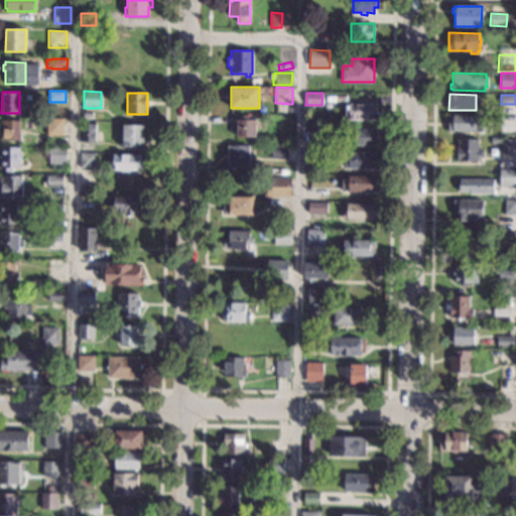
[(376,121),(356,121),(357,119),(345,119),(345,104),(350,104),(350,103),(376,103),(376,121)]
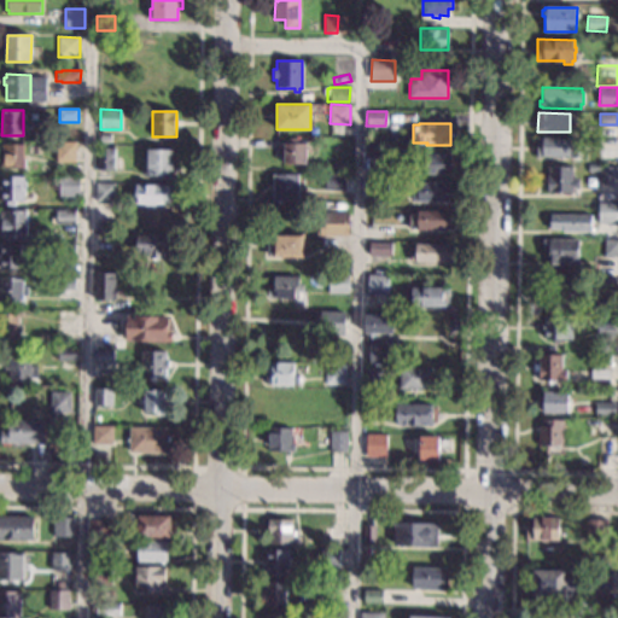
[(577,139),(576,157),(536,156),(537,138),(577,139)]
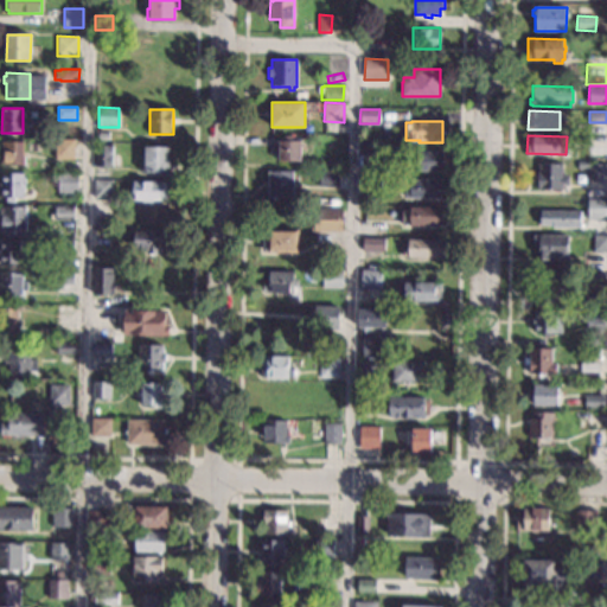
[(293,140),(301,140),(301,161),(279,160),(279,154),(272,153),(272,136),(293,136),(293,140)]
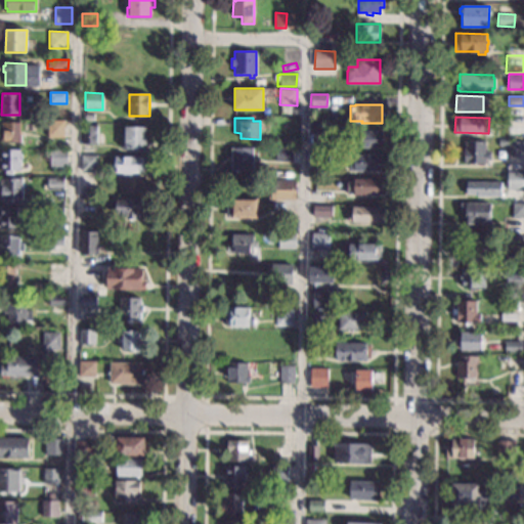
[(64,121),(64,137),(48,137),(48,120),(64,121)]
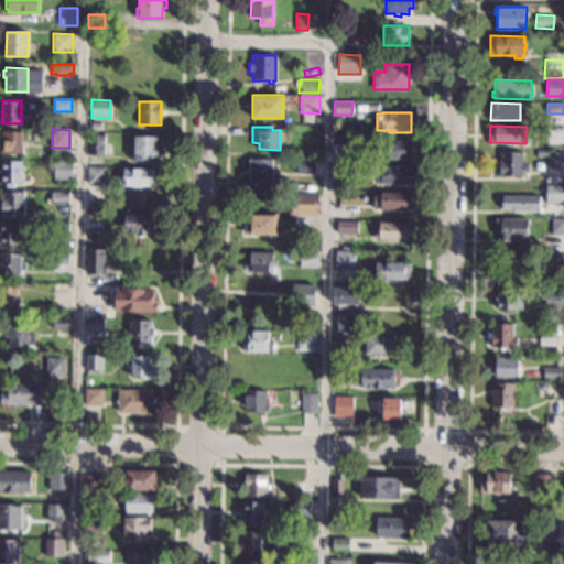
[(22,142),(23,142),(23,153),(1,153),(1,131),(22,131),(22,142)]
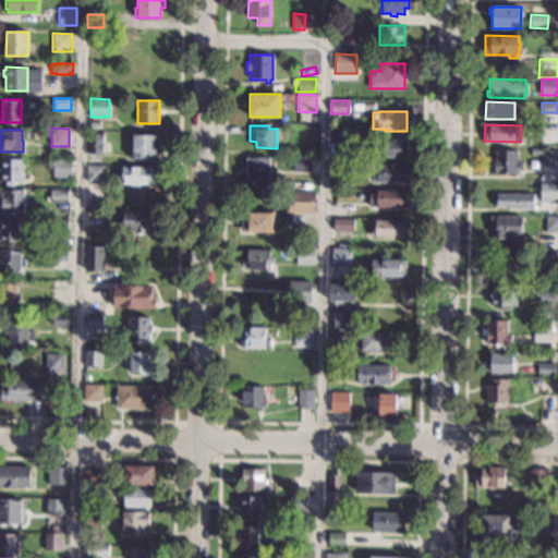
[(104,153),(87,153),(87,133),(96,133),(96,132),(102,132),(104,153)]
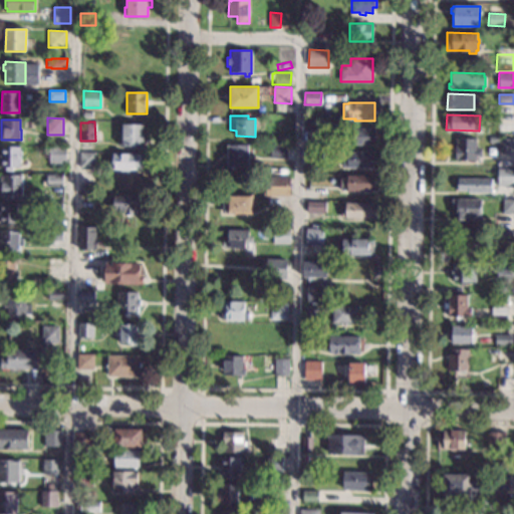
[(144,146),(119,146),(119,131),(122,131),(122,124),(144,124),(144,146)]
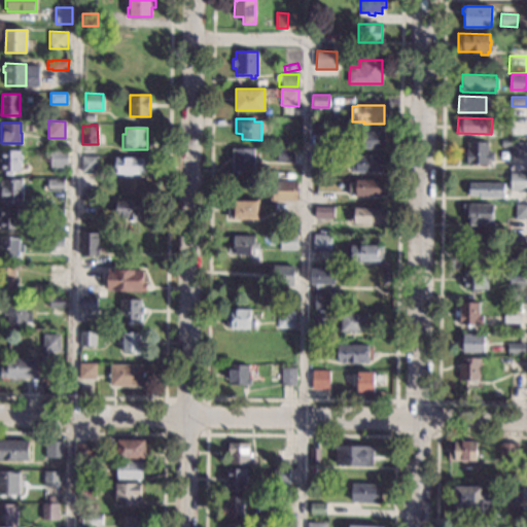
[(331,142),(316,142),(316,132),(331,132),(331,142)]
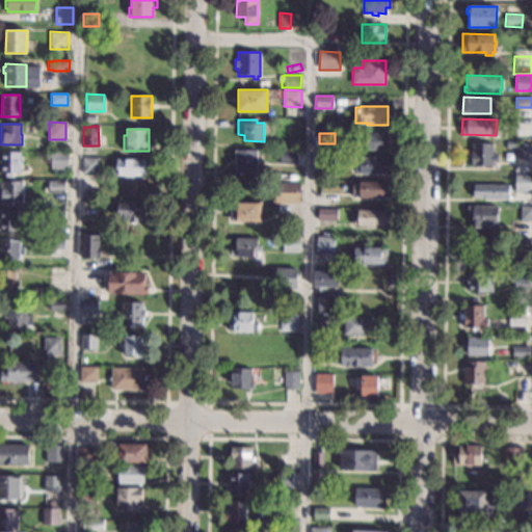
[(389,134),(389,149),(383,149),(383,150),(360,150),(360,149),(355,149),(355,135),(360,135),(360,133),(389,134)]
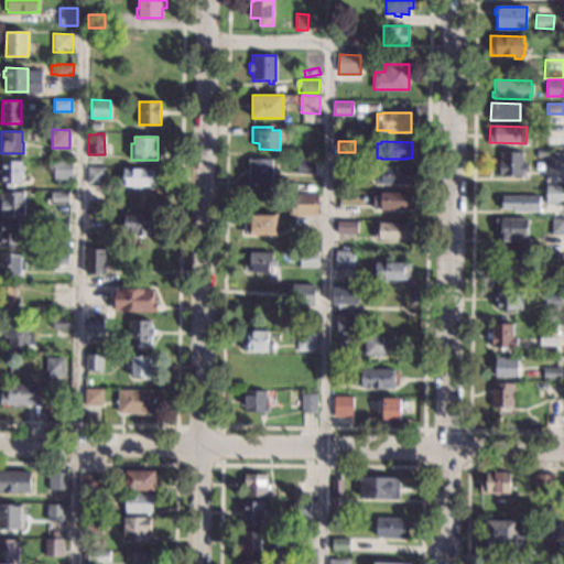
[(522,164),(529,164),(528,171),(522,171),(522,176),(501,175),(501,174),(499,174),(501,152),(522,152),(522,164)]
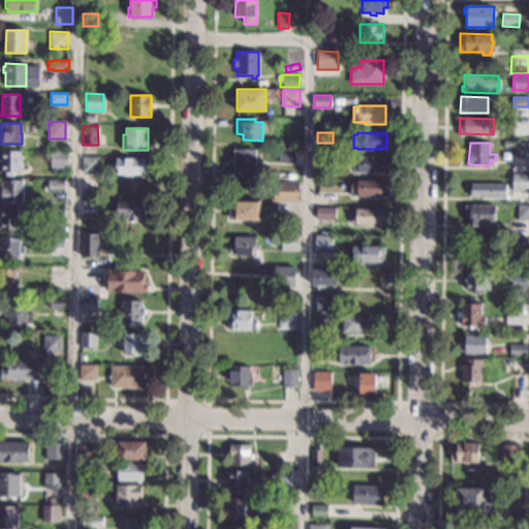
[(528,157),(512,157),(514,143),(528,143),(528,157)]
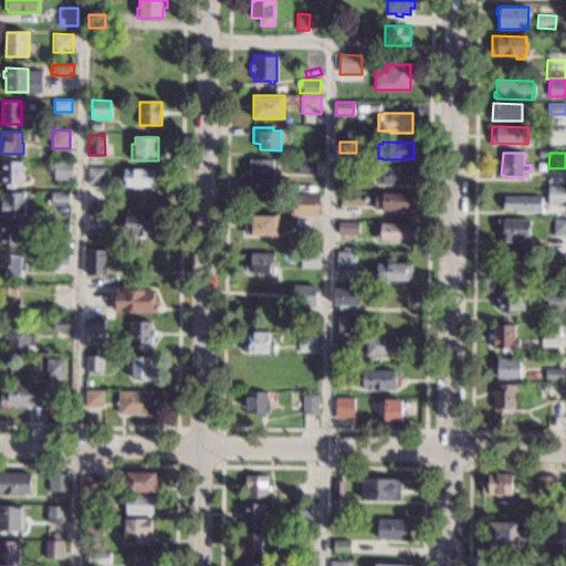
[(273,185),(250,185),(250,159),(272,159),(273,159),(273,185)]
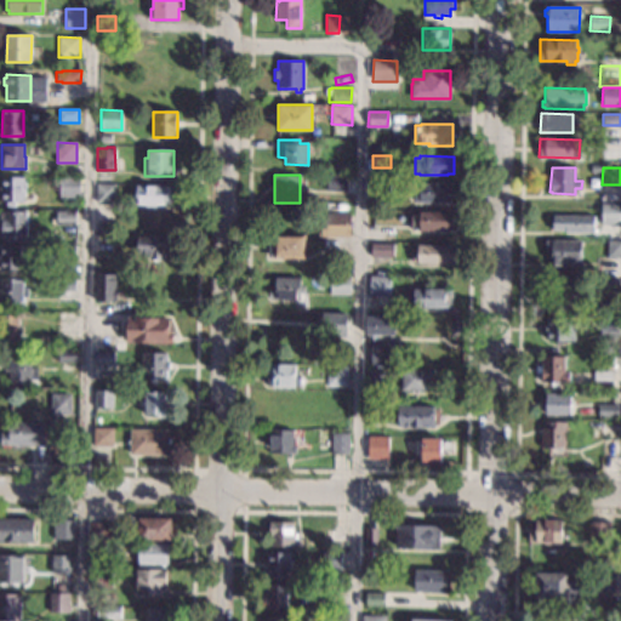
[(346,188),(329,188),(330,175),(347,175),(346,188)]
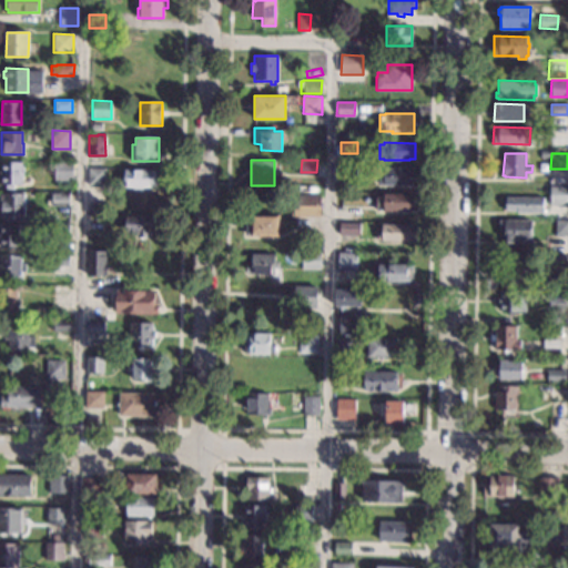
[(73,162),(73,181),(54,181),(54,161),(73,162)]
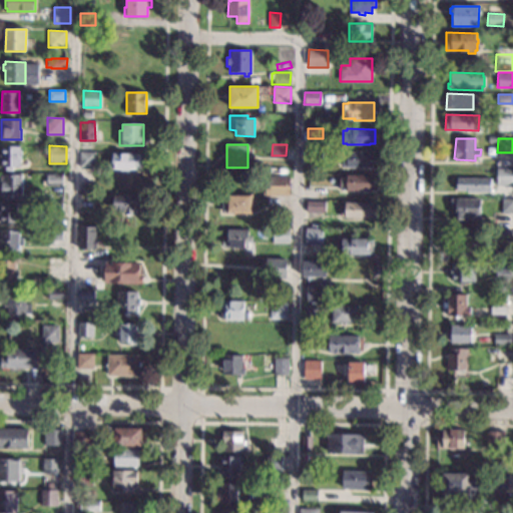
[(20,150),(21,150),(21,159),(19,159),(19,167),(13,167),(13,171),(5,171),(5,167),(1,167),(2,146),(20,146),(20,150)]
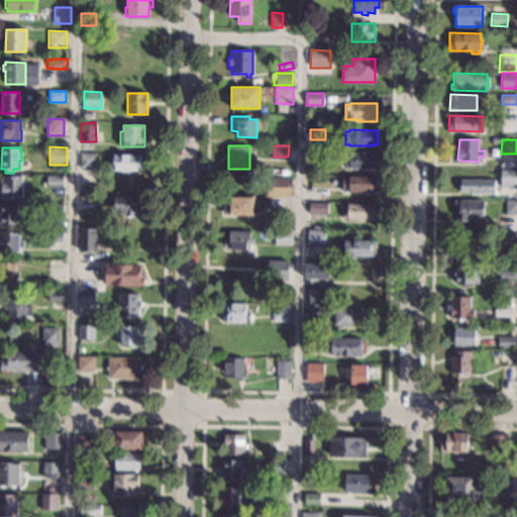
[(324,151),(324,160),(309,160),(309,150),(324,151)]
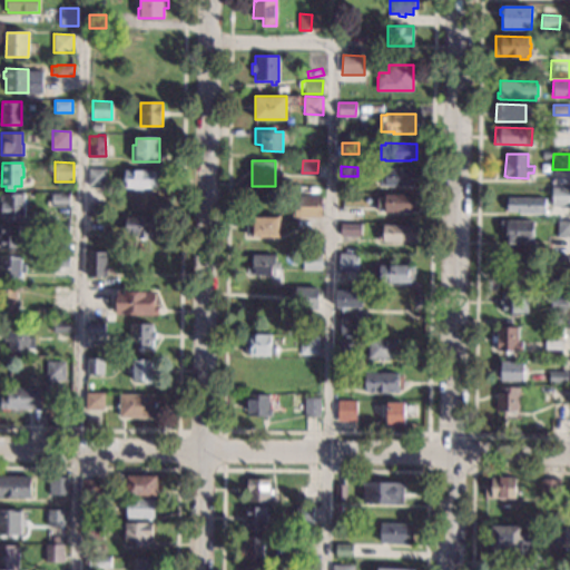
[(415,186),(380,185),(380,175),(385,175),(385,168),(415,168),(415,186)]
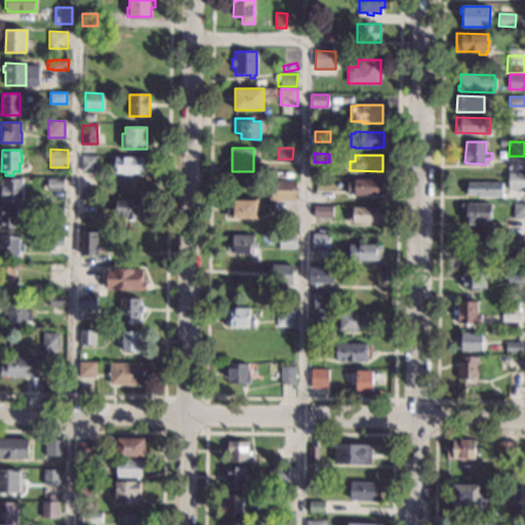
[(97,156),(97,171),(82,171),(82,156),(97,156)]
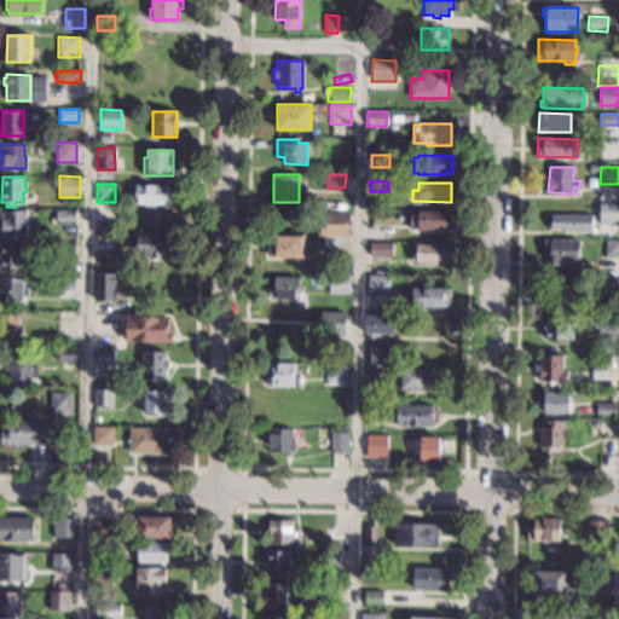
[(171,203),(131,203),(131,194),(136,194),(136,185),(171,185),(171,203)]
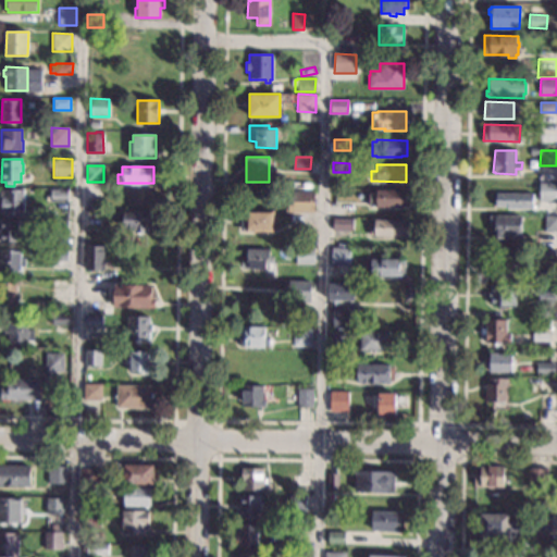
[(556,183),(556,199),(540,199),(540,182),(556,183)]
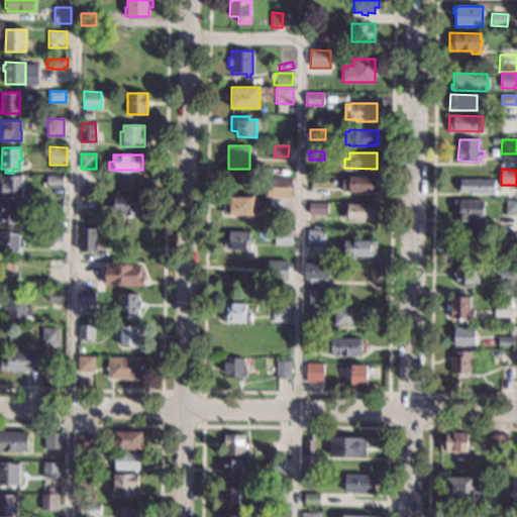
[(22,197),(14,197),(14,199),(10,199),(10,197),(1,197),(1,193),(0,193),(0,186),(1,186),(2,176),(22,176),(22,197)]
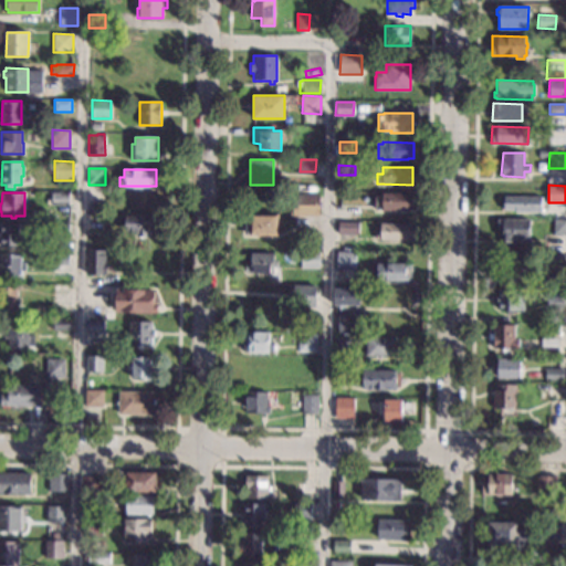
[(69,205),(46,205),(46,199),(52,199),(52,192),(69,192),(69,205)]
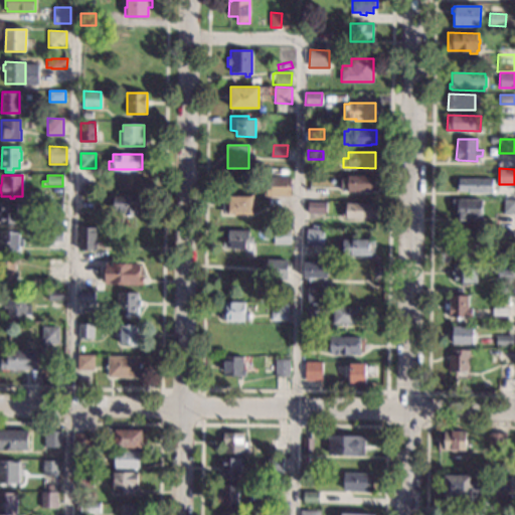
[(375,191),(370,191),(370,192),(348,191),(348,189),(342,189),(342,178),(348,178),(348,175),(375,175),(375,191)]
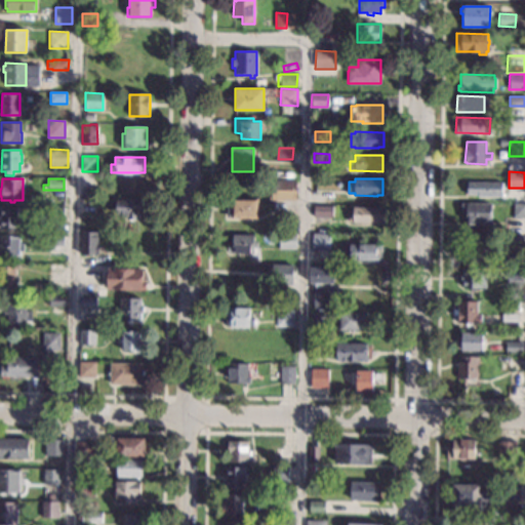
[(295,200),(272,200),(272,179),(296,180),(295,200)]
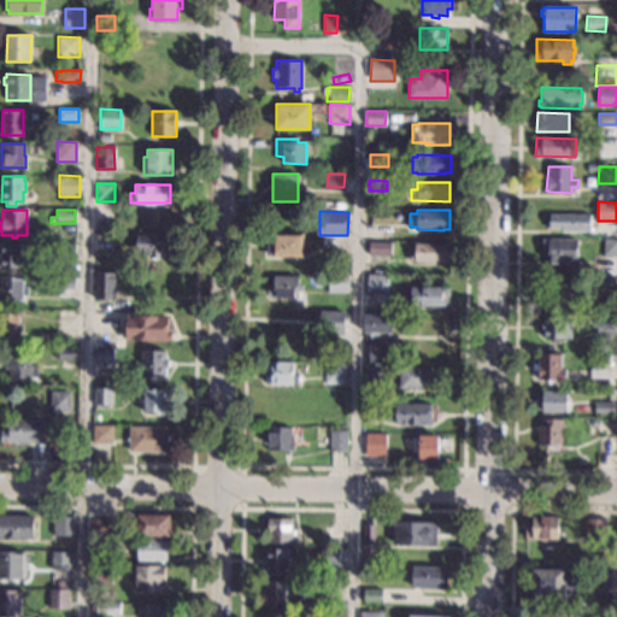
[(589,228),(595,228),(595,230),(591,231),(560,231),(560,229),(550,229),(550,213),(591,215),(589,228)]
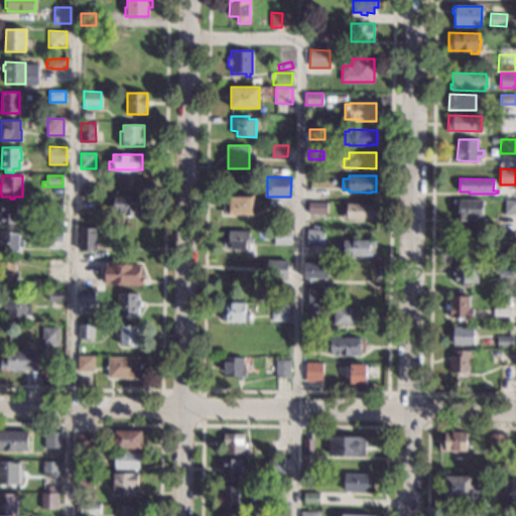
[(253,215),(223,215),(223,195),(253,195),(253,215)]
